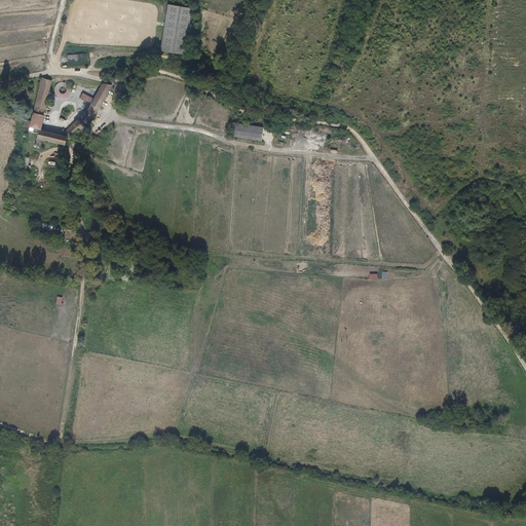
[(160,50),(182,53),(185,31),(188,31),(191,6),(165,3),(160,50)]
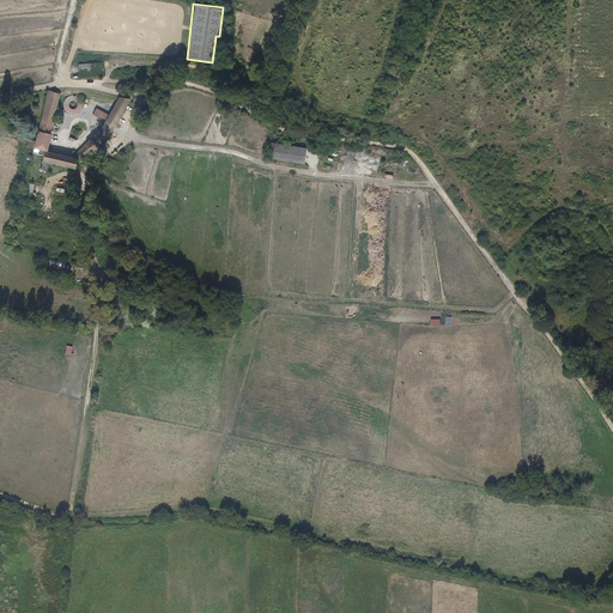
[(104,78),(103,62),(79,64),(79,78),(104,78)]
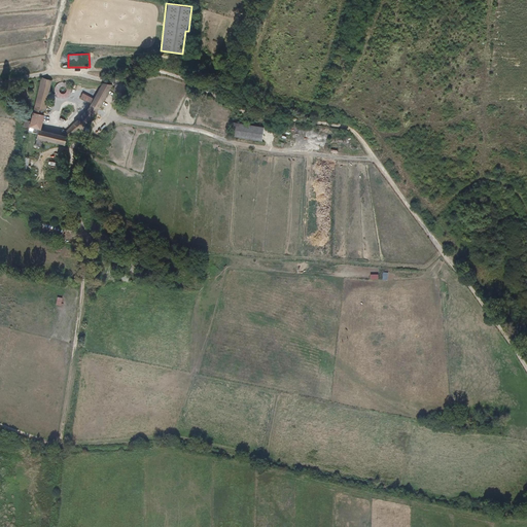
[(66,80),(42,77),(30,129),(44,132),(47,117),(45,116),(46,111),(46,112),(47,107),(49,107),(51,102),(54,103),(60,85),(64,86),(66,80)]
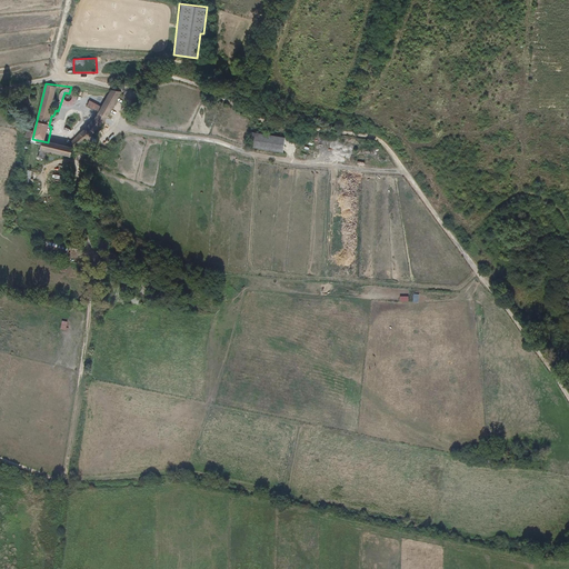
[(88,90),(75,88),(73,95),(87,97),(88,90)]
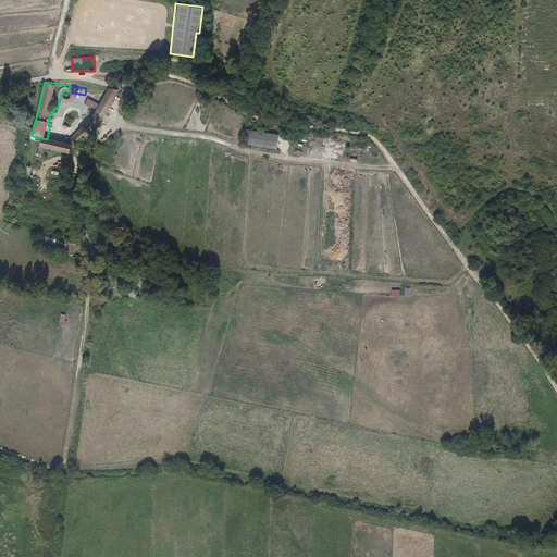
[(62,143),(47,139),(44,149),(67,156),(70,145),(82,138),(93,131),(102,121),(119,89),(108,88),(95,119),(62,143)]
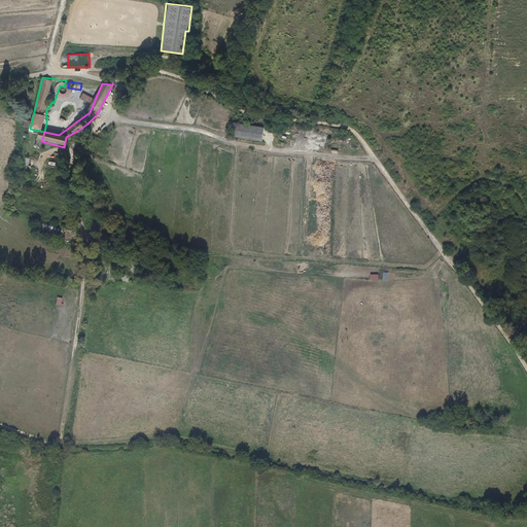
[(92,128),(100,118),(97,114),(88,124),(92,128)]
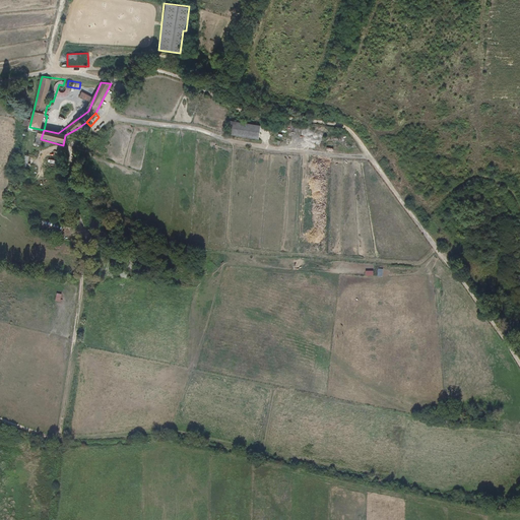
[(228,134),(258,138),(260,125),(230,121),(228,134)]
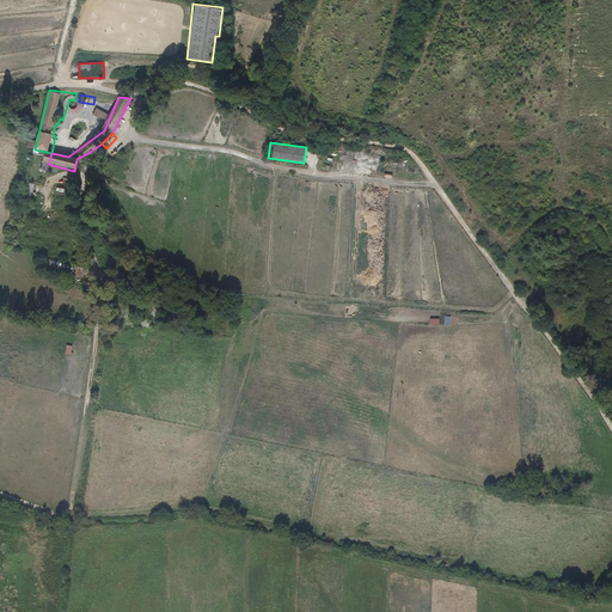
[(91,184),(86,189),(93,195),(98,191),(91,184)]
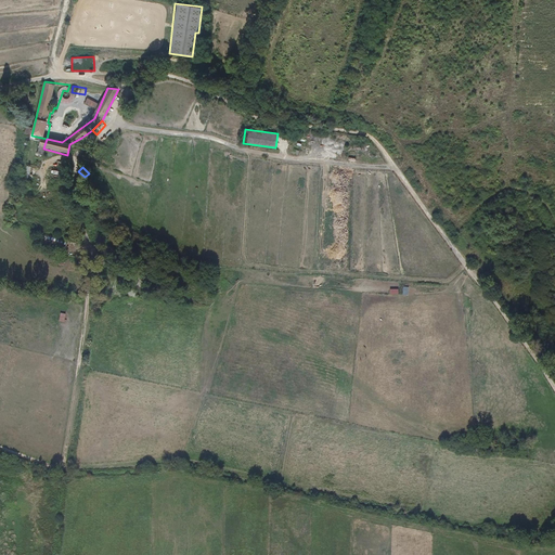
[(44,247),(66,248),(67,239),(46,237),(44,247)]
